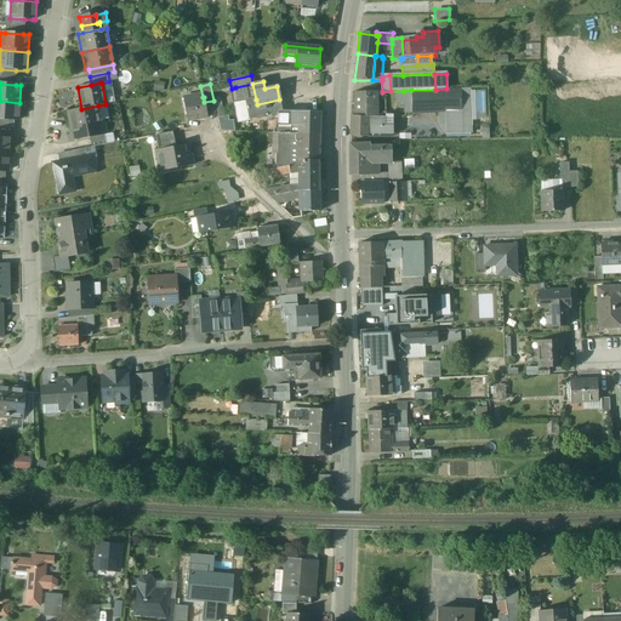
[(252,84),(235,87),(238,104),(245,102),(256,100),(252,84)]
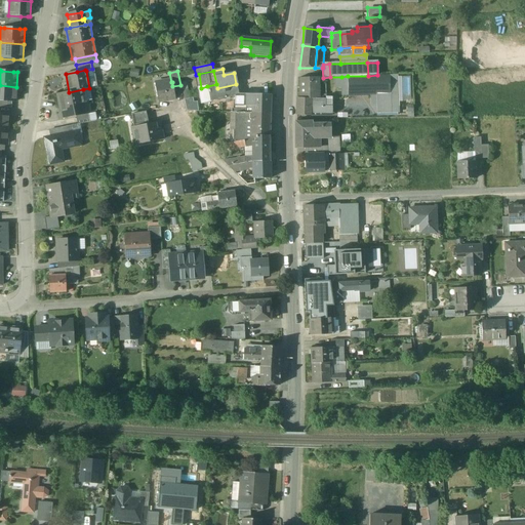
[(389,76),(348,77),(348,86),(348,95),(376,95),(390,94),(390,76),(389,76)]
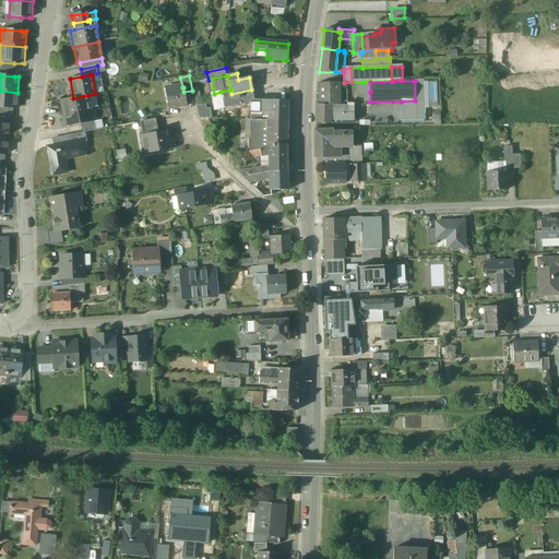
[(415,100),(401,102),(401,121),(416,120),(415,107),(423,107),(423,81),(419,81),(415,81),(415,100)]
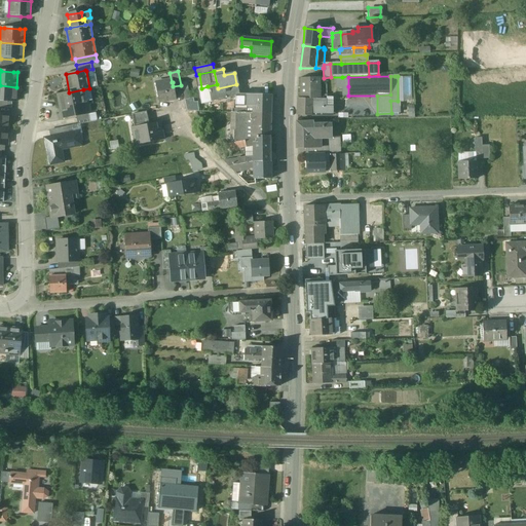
[(317,78),(301,78),(301,99),(310,100),(310,98),(318,97),(317,78)]
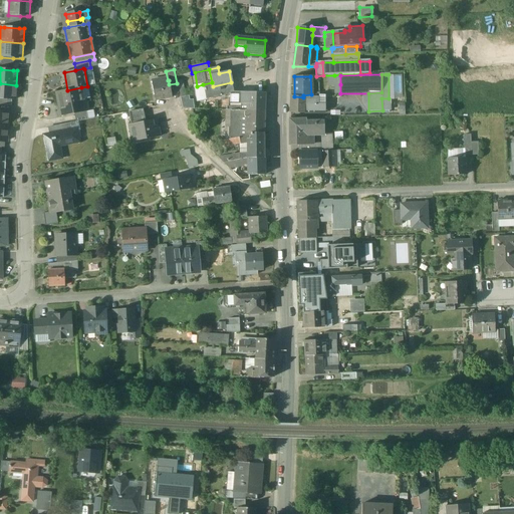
[(168,80),(152,83),(155,100),(172,97),(169,84),(169,80),(168,80)]
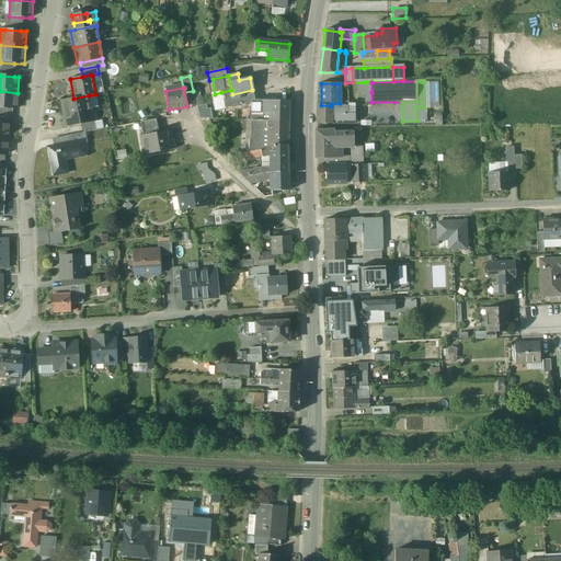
[(252,90),(232,94),(231,90),(221,92),(225,109),(250,103),(255,102),(252,90)]
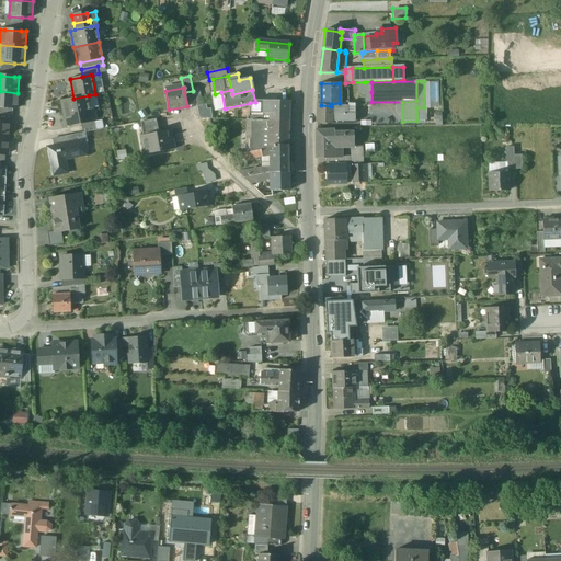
[(18,93),(0,91),(0,107),(12,109),(16,110),(18,93)]
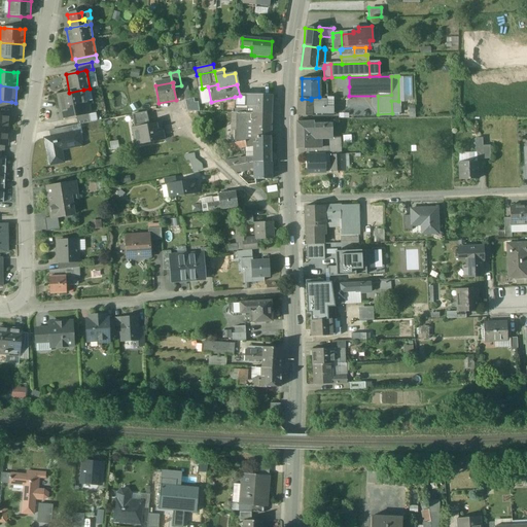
[(69,93),(57,95),(62,119),(75,116),(79,115),(78,114),(88,113),(83,90),(69,93)]
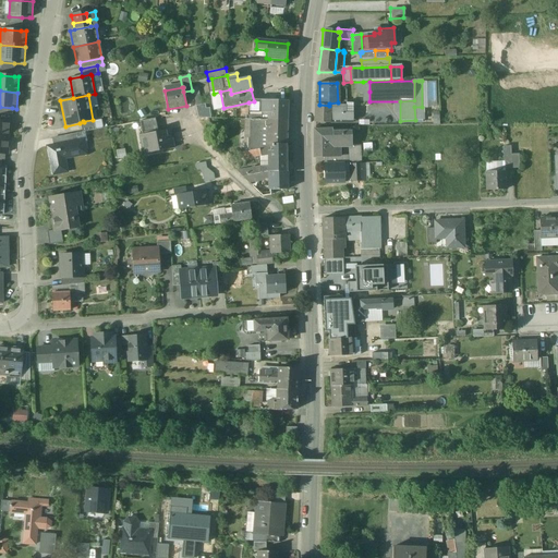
[(254,101),(249,102),(247,120),(250,120),(261,120),(261,112),(259,112),(259,100),(254,101)]
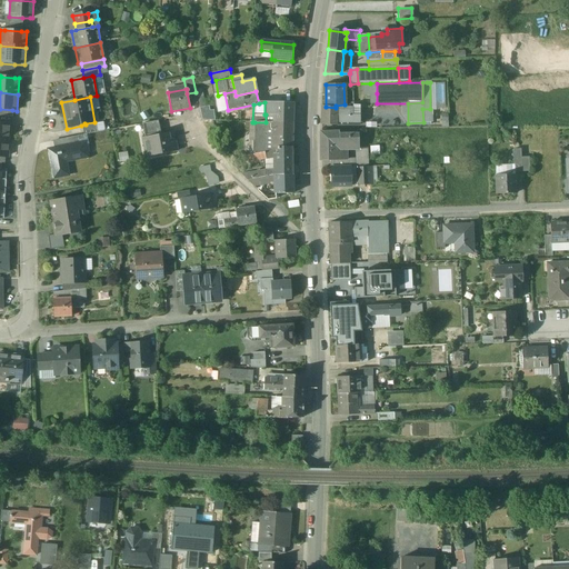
[(273,102),(265,102),(265,115),(266,115),(266,122),(272,123),(273,102)]
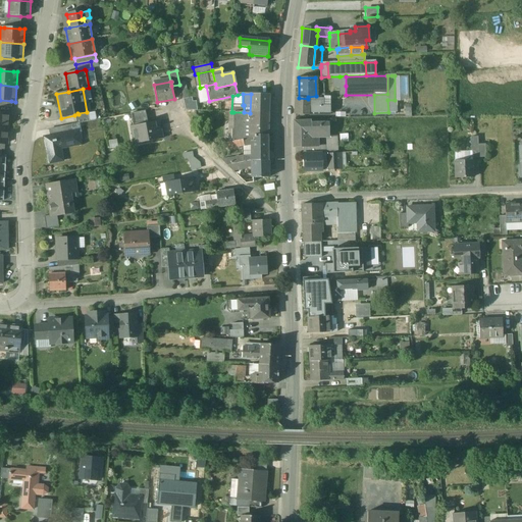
[(268,95),(251,94),(250,113),(268,113),(268,95)]
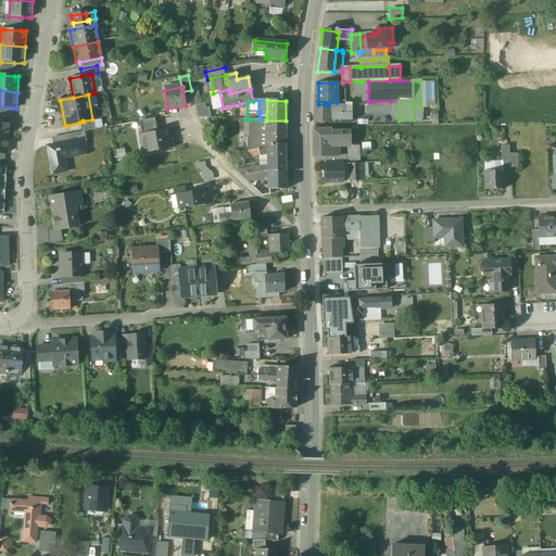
[(318,104),(314,104),(314,123),(336,123),(351,123),(351,113),(343,113),(328,112),(328,105),(318,104)]
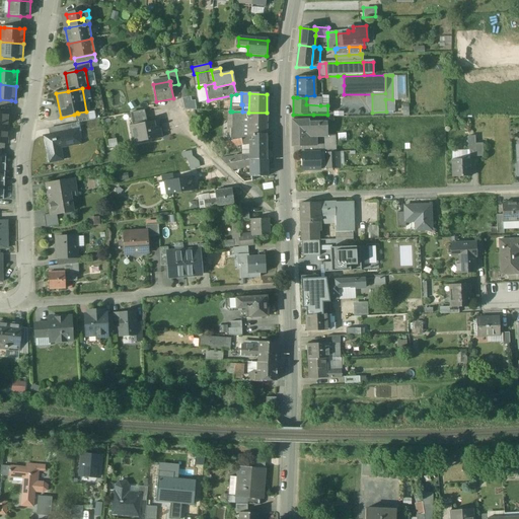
[(144,110),(130,114),(132,124),(146,121),(144,110)]
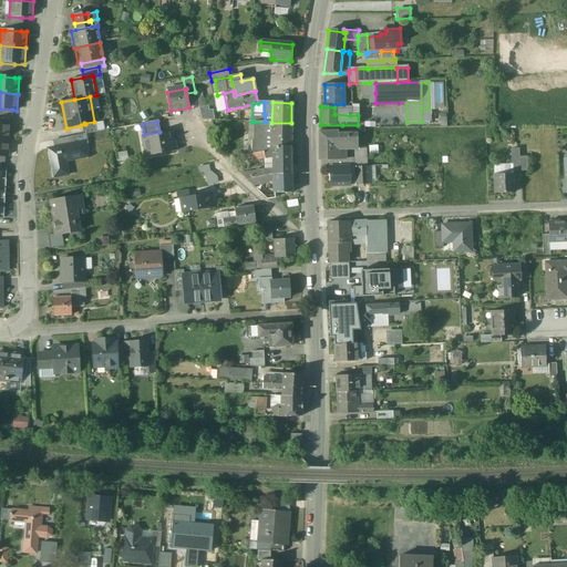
[(94,122),(84,123),(85,124),(81,125),(83,135),(96,132),(94,122)]
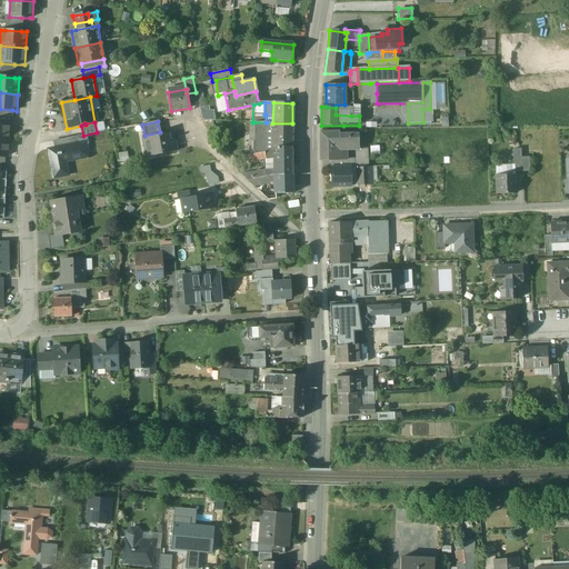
[(266,122),(255,122),(253,141),(252,141),(252,152),(253,152),(253,155),(265,152),(278,150),(278,148),(272,148),(272,123),(266,122)]
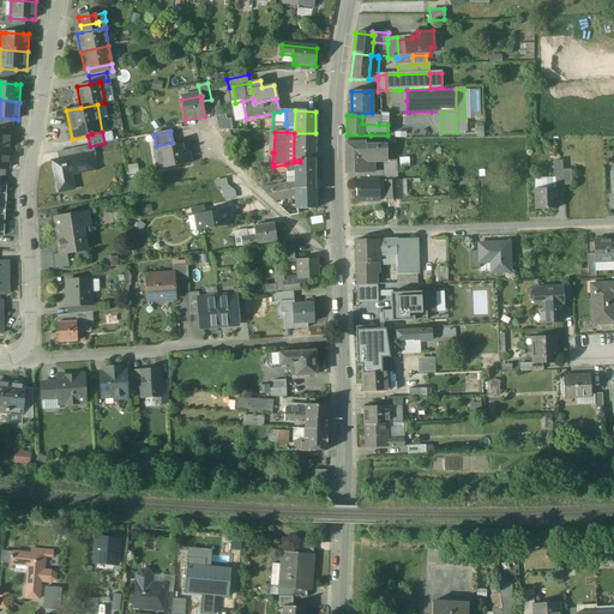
[(315,133),(294,133),(294,160),(300,160),(315,160),(315,133)]
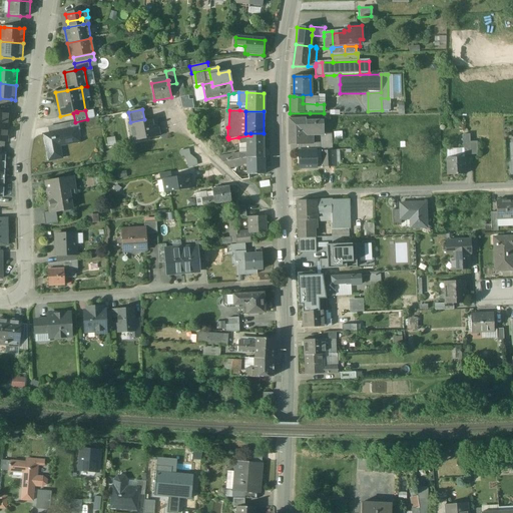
[(324,118),(305,119),(289,119),(289,133),(290,132),(290,145),(298,145),(312,145),(312,144),(312,135),(321,134),(324,134),(324,118)]
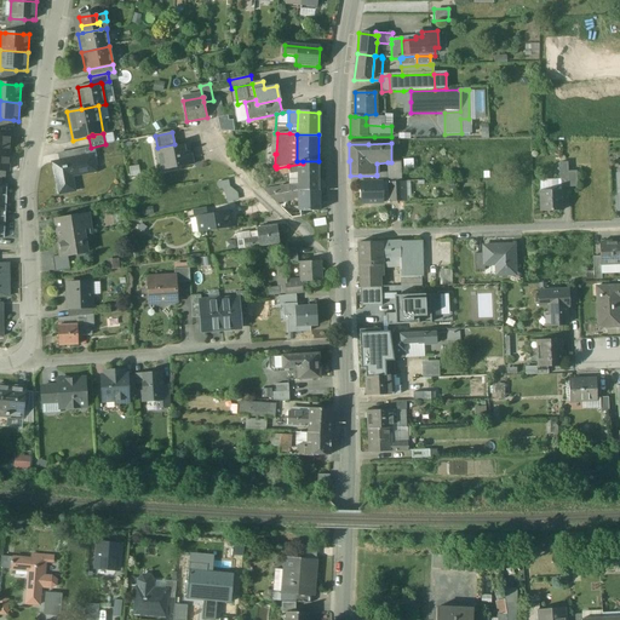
[(174,144),(158,148),(158,150),(155,151),(160,171),(193,165),(190,154),(185,155),(183,145),(174,148),(174,144)]
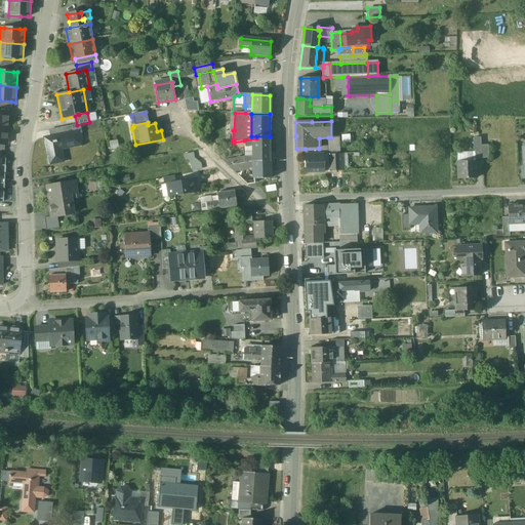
[(71,126),(57,128),(58,135),(73,132),(71,126)]
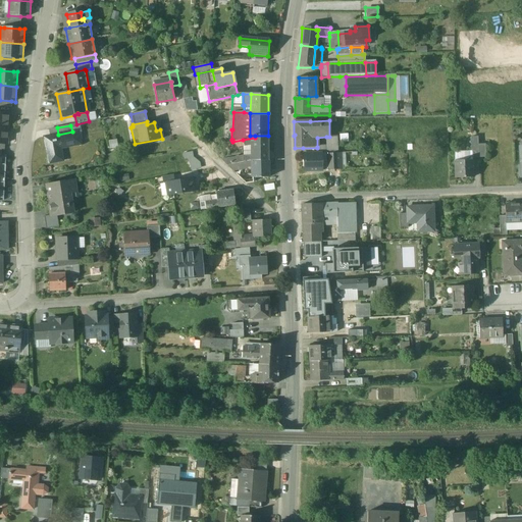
[(58,135),(44,138),(49,164),(63,161),(61,149),(81,145),(77,131),(72,132),(58,135)]
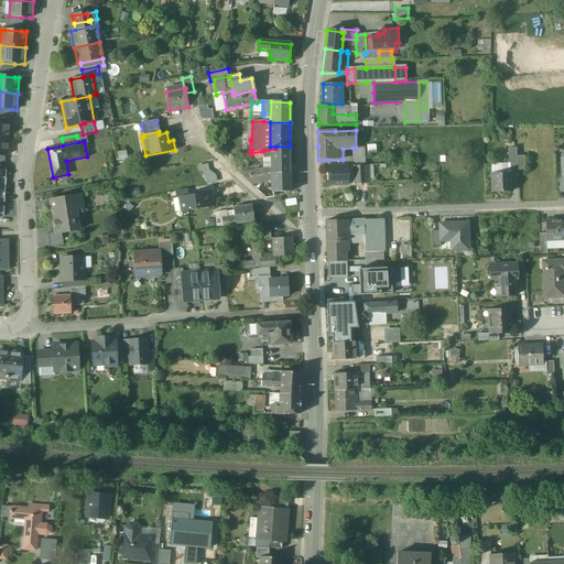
[(263,158),(271,156),(271,162),(290,162),(290,147),(275,147),(275,149),(262,151),(263,158)]
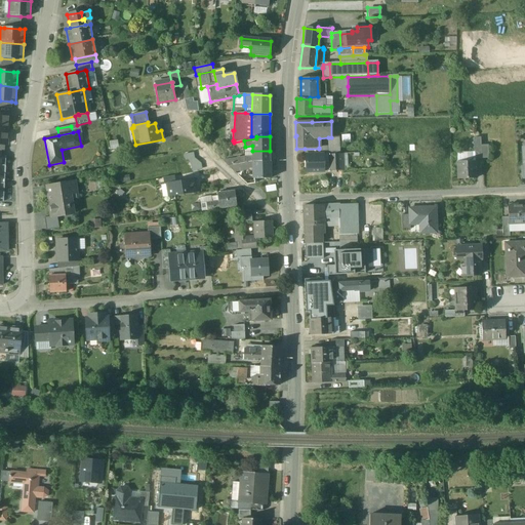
[(338,136),(331,137),(328,137),(328,147),(328,154),(329,154),(339,154),(338,136)]
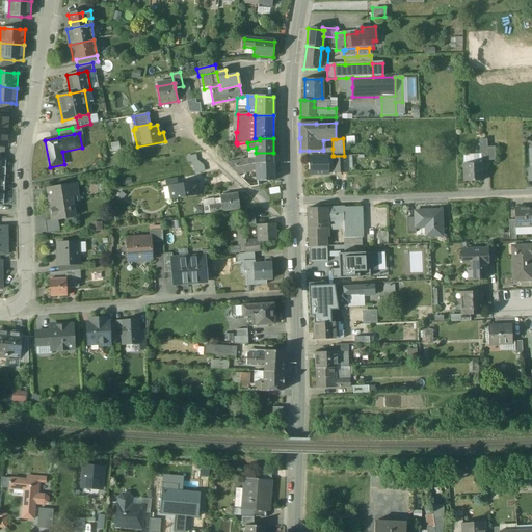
[(237,144),(230,147),(231,153),(248,149),(247,142),(237,144)]
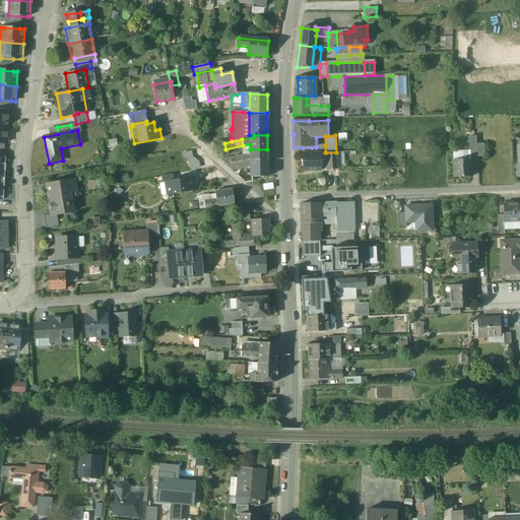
[(244,161),(250,160),(251,160),(267,160),(267,149),(250,149),(250,156),(242,156),(235,157),(236,163),(244,161)]
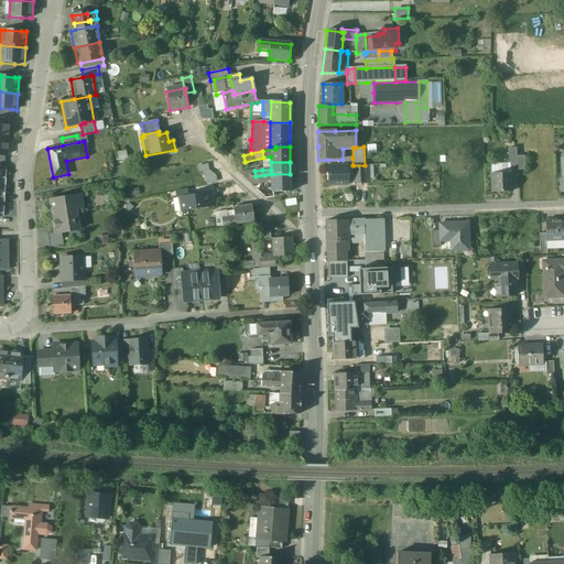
[(196,165),(197,172),(203,172),(205,183),(216,182),(215,171),(208,172),(206,163),(196,165)]
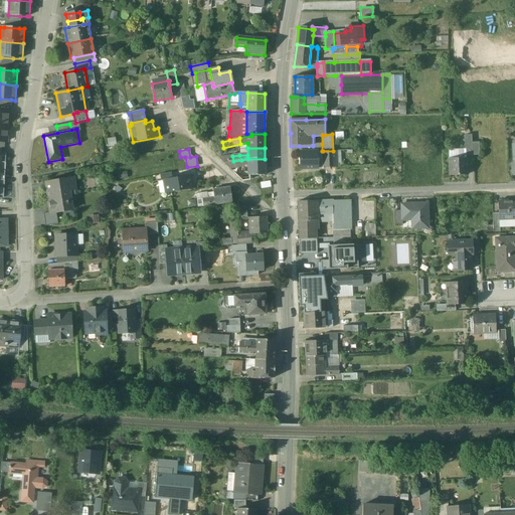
[(457,150),(448,150),(449,159),(457,158),(457,150)]
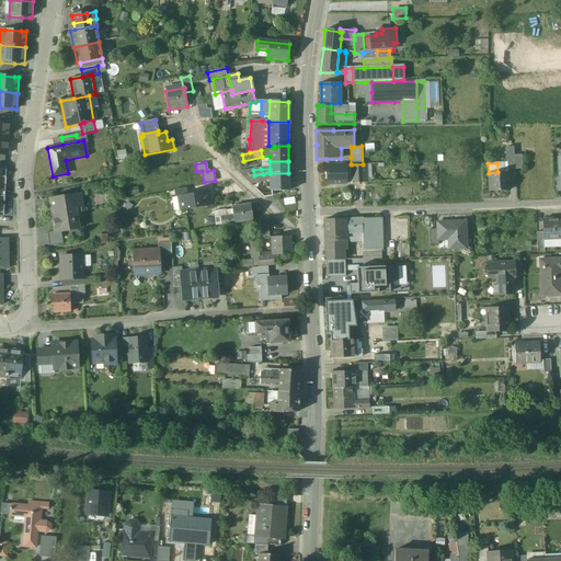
[(506,163),(497,163),(497,172),(507,172),(507,169),(506,163)]
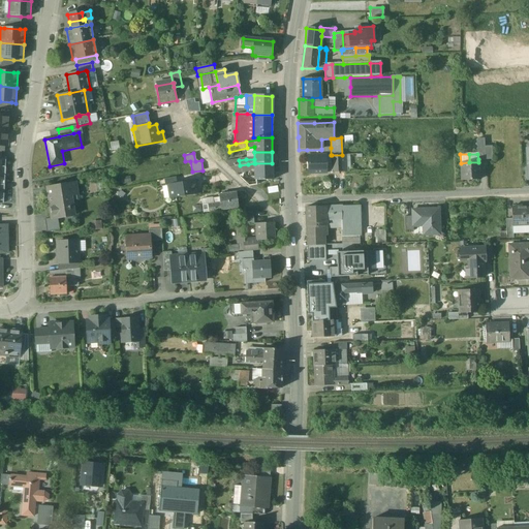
[(342,155),(332,155),(331,155),(325,156),(327,173),(343,173),(343,155),(342,155)]
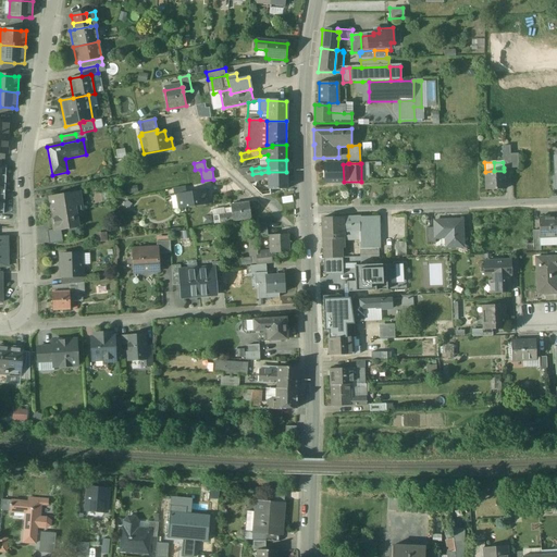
[(343,164),(323,164),(324,183),(344,182),(343,164)]
